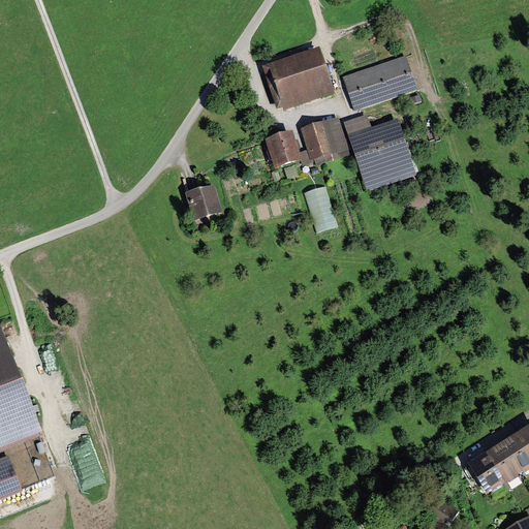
[(279,105),(329,90),(316,52),(268,67),(279,105)]
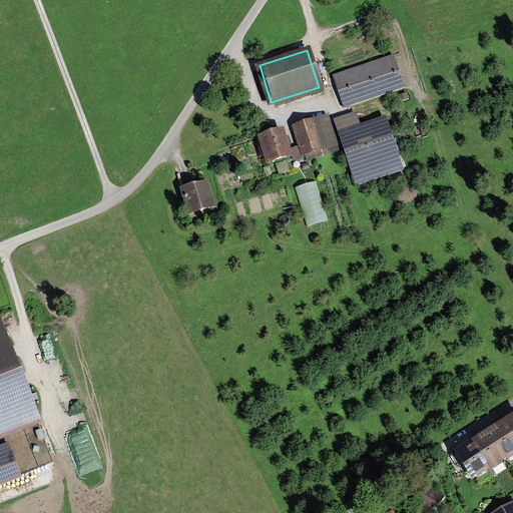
[(333,75),(344,108),(403,88),(392,55),(333,75)]
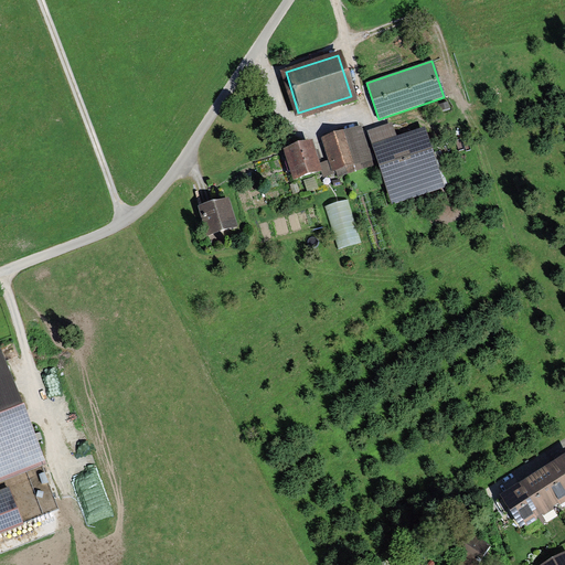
[(368,132),(393,206),(445,189),(425,128),(395,138),(392,125),(368,132)]
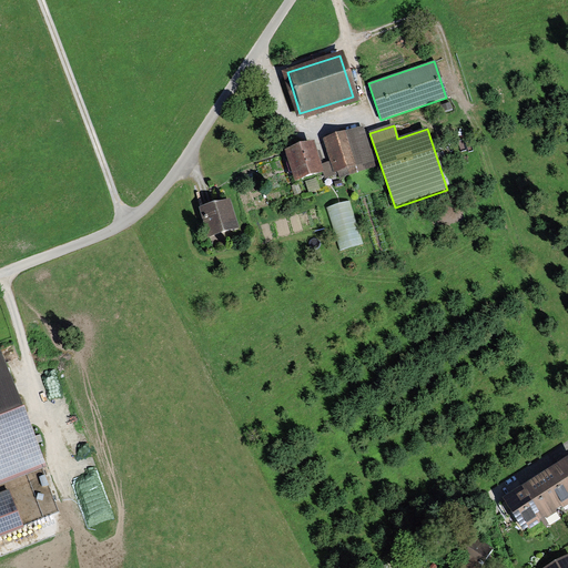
[(363,128),(324,140),(331,162),(334,174),(336,173),(337,173),(340,180),(359,173),(357,166),(373,162),(363,128)]
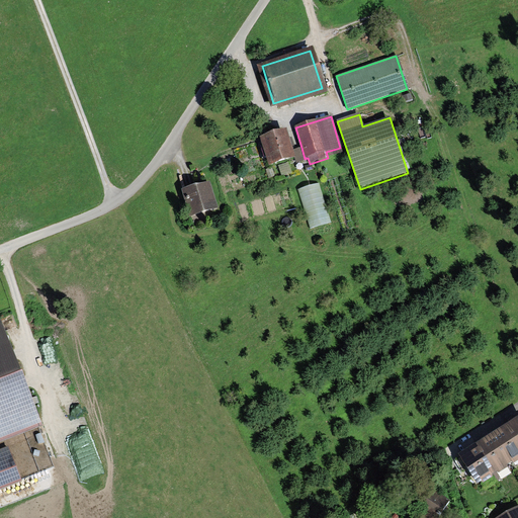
[(286,131),(260,139),(269,167),(295,159),(293,150),(290,143),(286,131)]
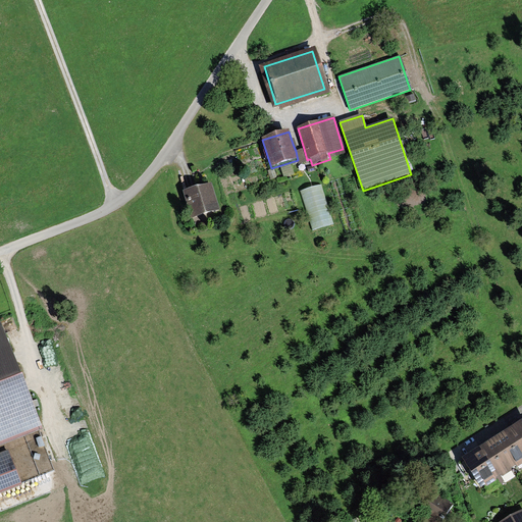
[(304,149),(296,151),(298,160),(299,164),(309,161),(309,159),(307,160),(304,149)]
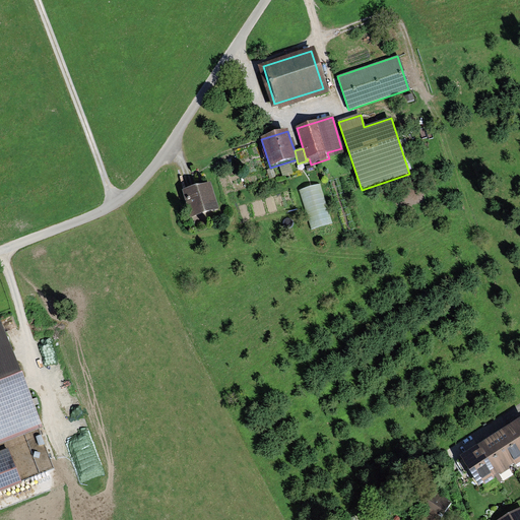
[(210,184),(183,192),(191,217),(218,209),(210,184)]
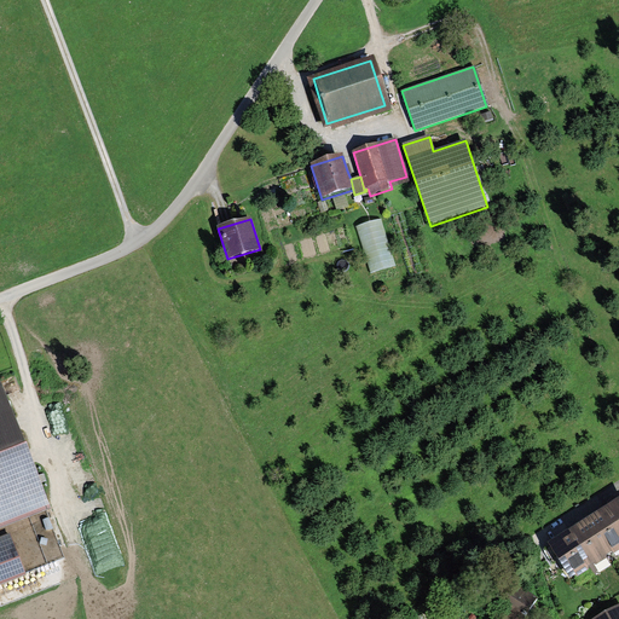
[(385,219),(359,226),(371,275),(397,268),(385,219)]
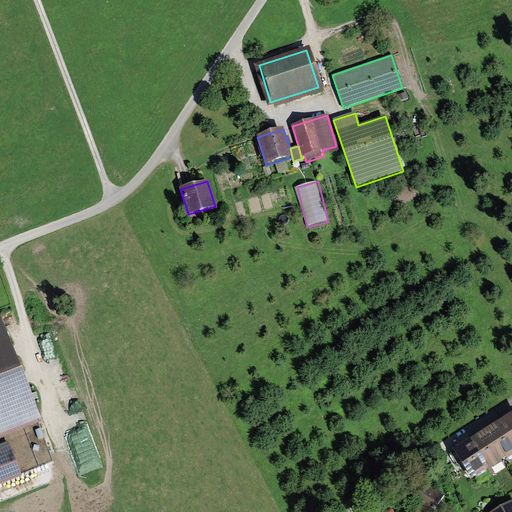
[(0,433),(39,418),(0,316),(0,433)]
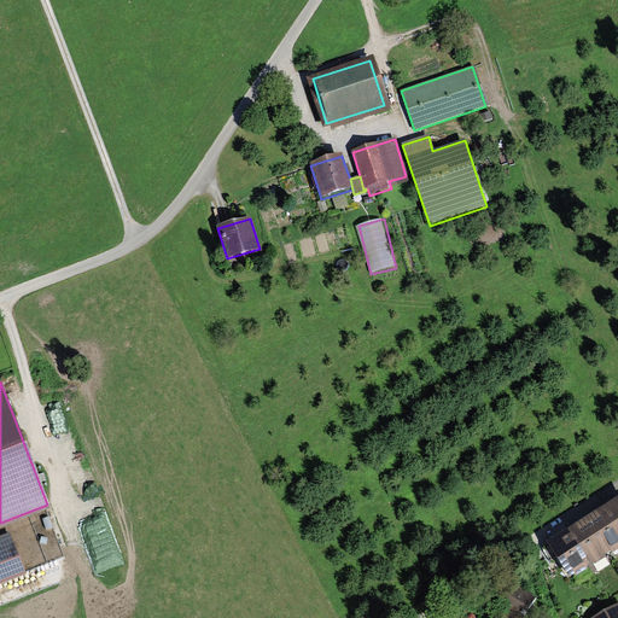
[(617,499),(548,544),(570,578),(617,547),(617,499)]
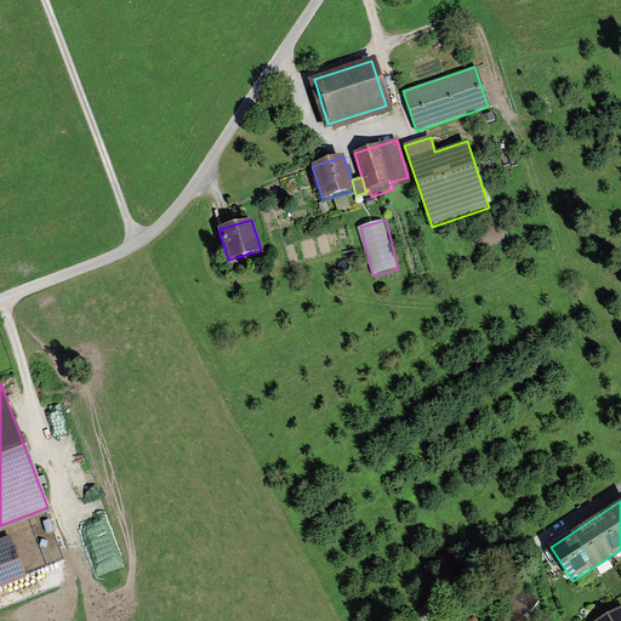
[(11,537),(0,541),(0,586),(26,577),(11,537)]
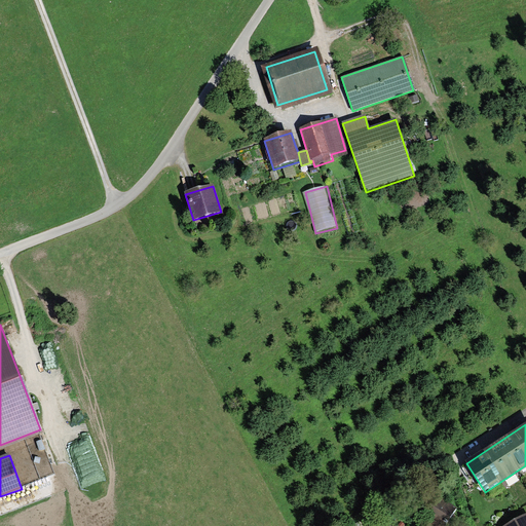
[(446,525),(453,516),(457,510),(445,501),(438,513),(430,508),(428,512),(435,516),(429,523),(434,525),(446,525)]
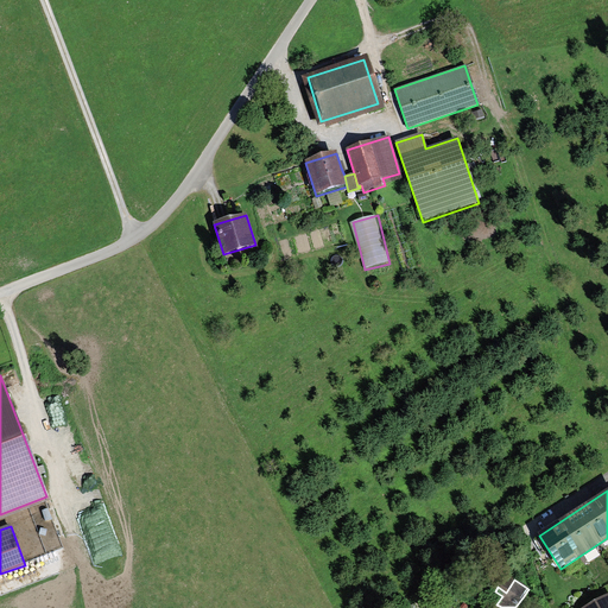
[(607,607),(607,594),(583,607),(607,607)]
